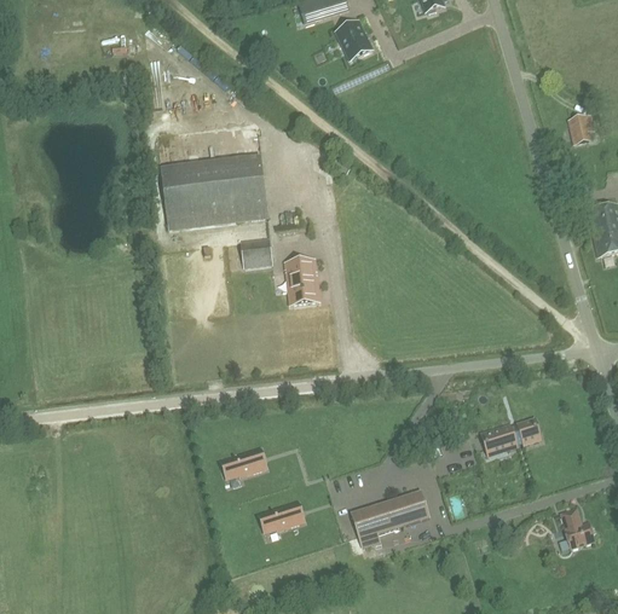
[(346,1),(346,0),(296,0),(300,15),(346,1)]
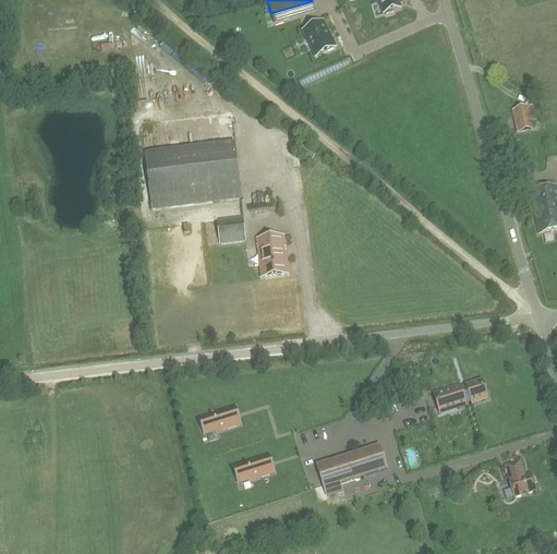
[(379,0),(383,10),(385,9),(386,11),(392,10),(391,8),(399,4),(398,0),(379,0)]
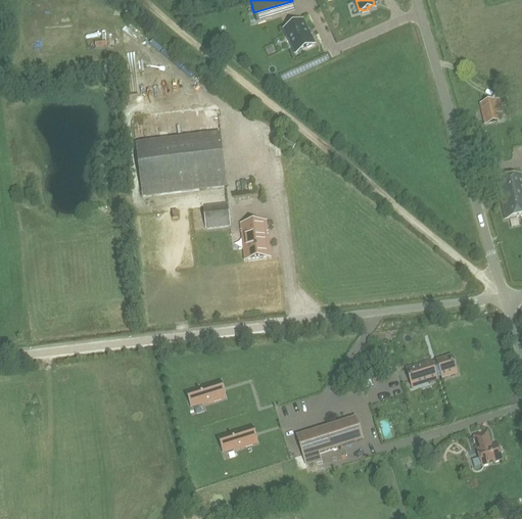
[(302,15),(282,26),(294,51),(315,41),(302,15)]
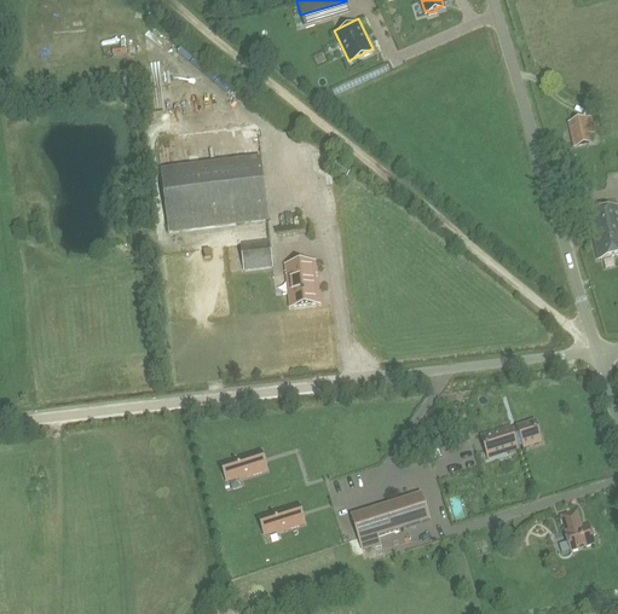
[(165,28),(160,36),(172,42),(175,34),(165,28)]
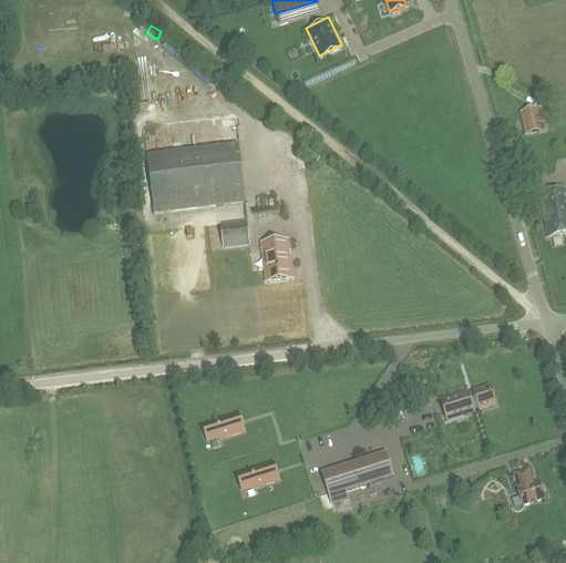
[(171,39),(163,45),(175,58),(182,50),(171,39)]
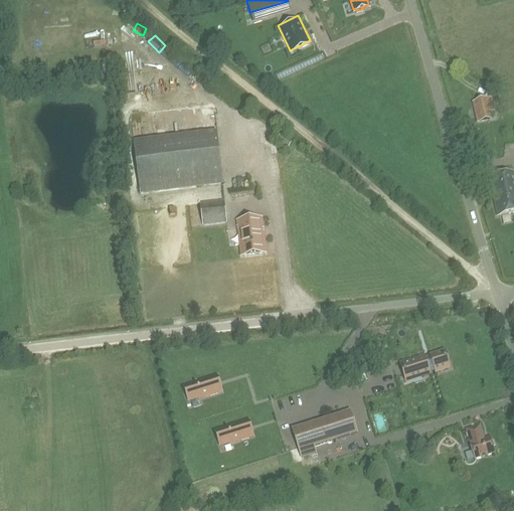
[(126,49),(125,44),(99,46),(100,52),(126,49)]
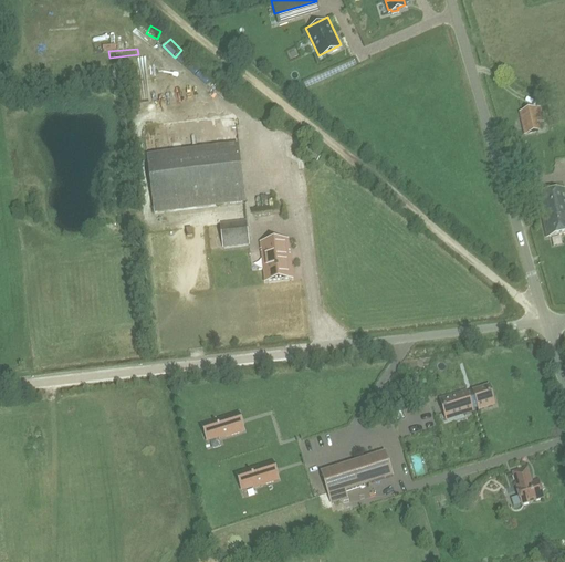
[(520,110),(524,131),(537,127),(536,120),(542,117),(540,104),(520,110)]
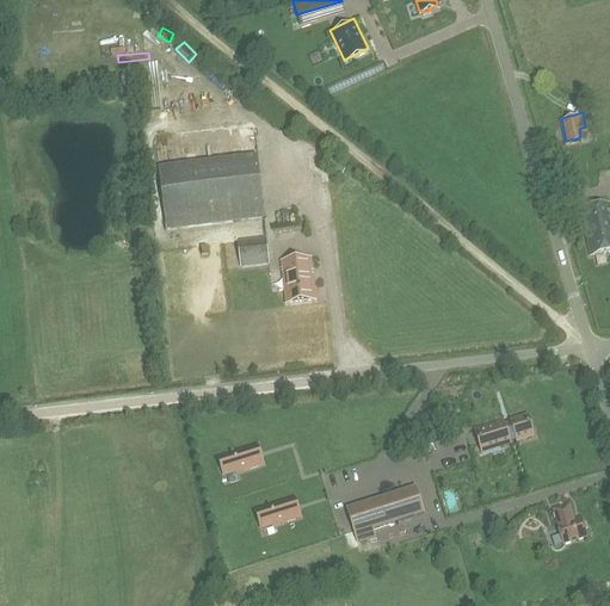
[(252,130),(245,133),(241,123),(235,125),(242,146),(256,141),(252,130)]
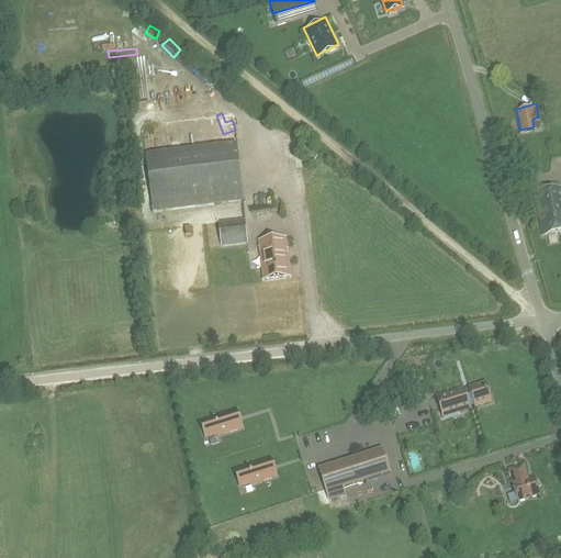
[(313,157),(318,151),(306,142),(302,148),(313,157)]
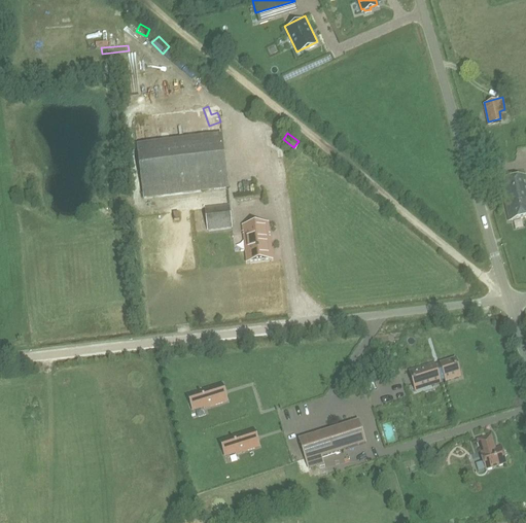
[(143,193),(228,182),(222,135),(137,145),(143,193)]
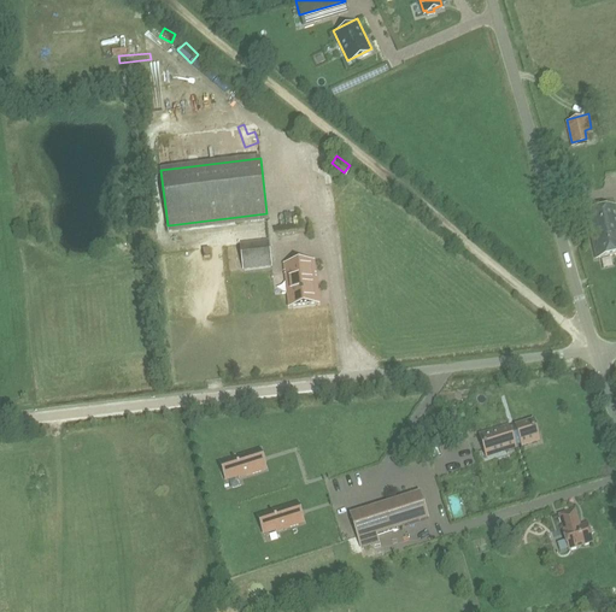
[(615,209),(615,201),(586,207),(596,254),(615,249),(615,209)]
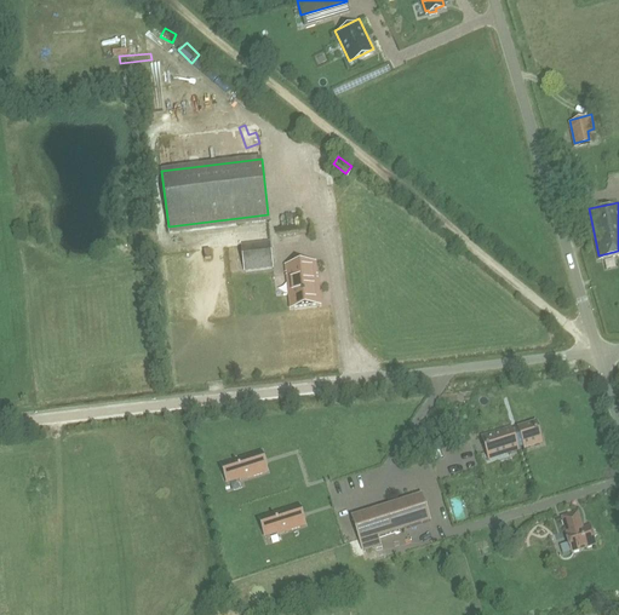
[(271,263),(269,237),(240,240),(244,266),(271,263)]
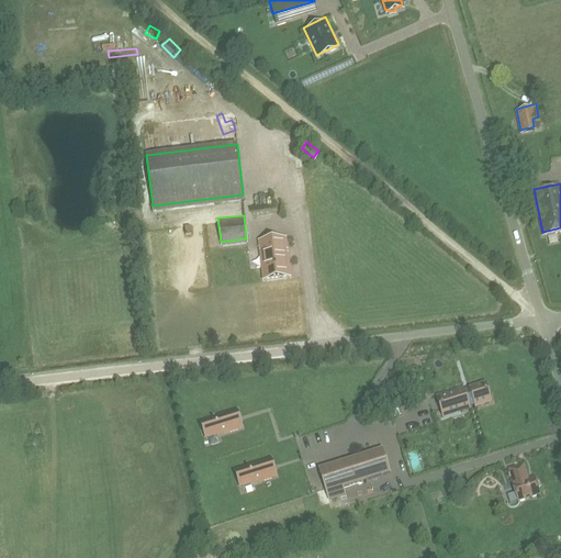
[(260,250),(249,252),(250,264),(261,263),(262,276),(289,272),(284,234),(258,236),(260,250)]
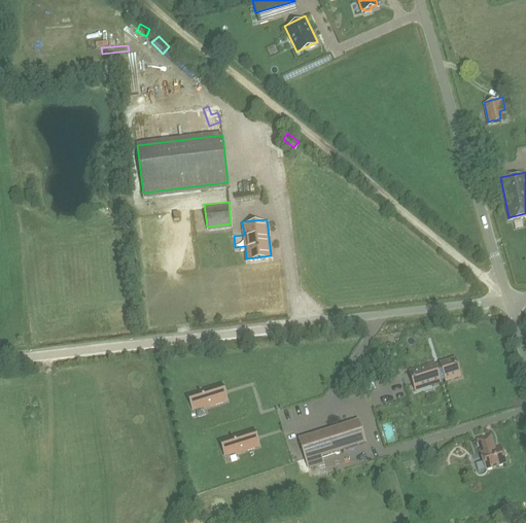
[(154,232),(154,231),(144,232),(147,256),(152,256),(151,245),(155,244),(154,232)]
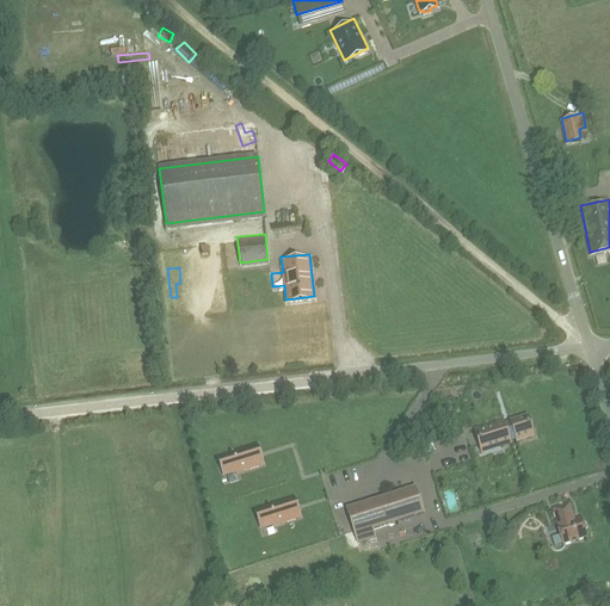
[(509,413),(479,422),(486,446),(516,437),(516,436),(521,434),(540,428),(533,408),(515,414),(510,415),(509,413)]
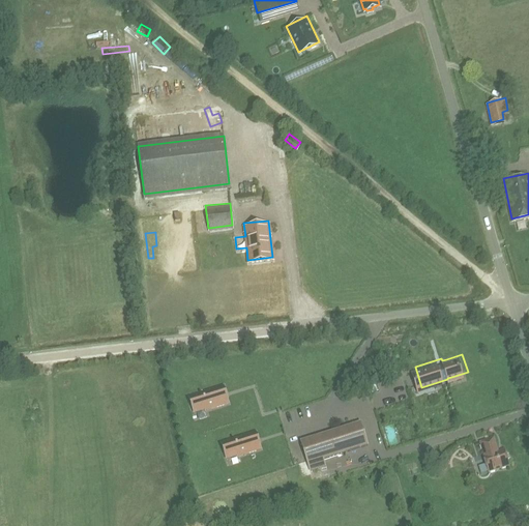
[(207,404),(231,397),(225,379),(192,389),(196,402),(205,399),(207,404)]
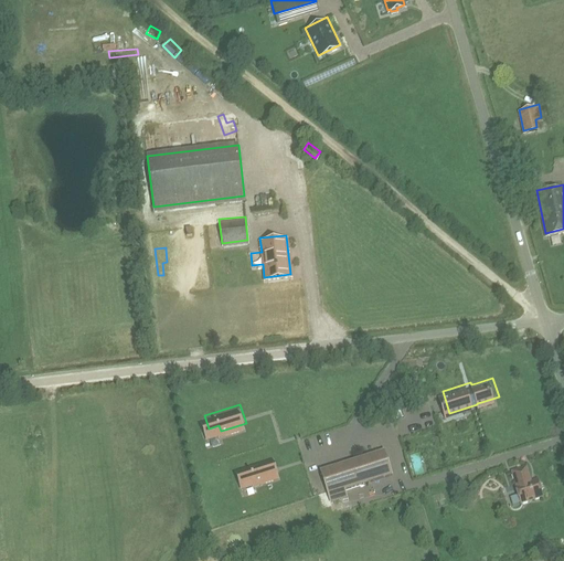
[(337,489),(391,472),(383,447),(320,467),(330,498),(339,496),(337,489)]
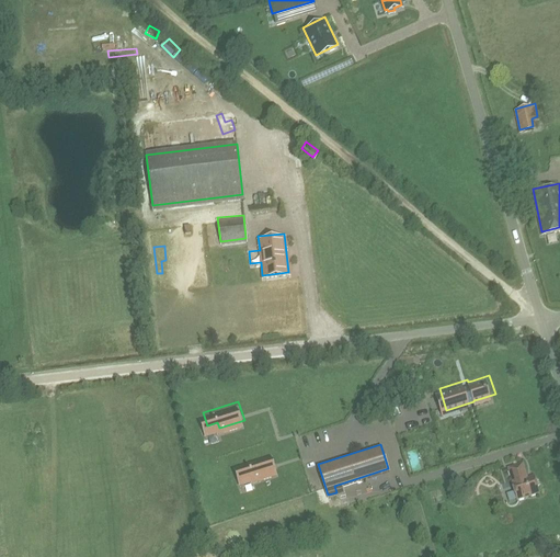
[(273,472),(266,454),(230,464),(235,477),(246,474),(248,479),(273,472)]
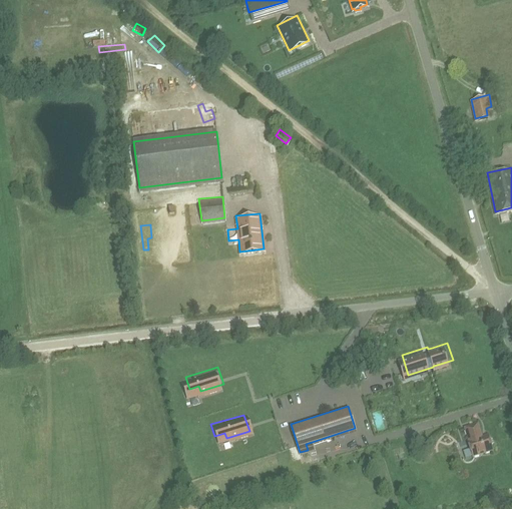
[(468,439),(472,453),(492,447),(487,433),(479,435),(479,432),(480,432),(477,421),(465,425),(469,438),(468,439)]
